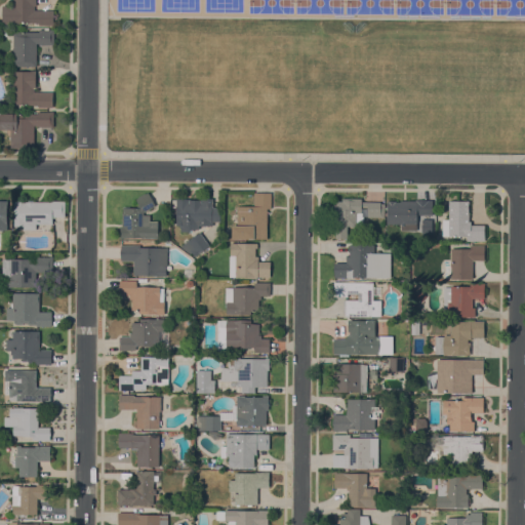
[(36,0),(36,5),(34,5),(34,10),(53,9),(53,25),(39,25),(39,23),(29,23),(29,22),(18,22),(18,25),(2,25),(2,5),(13,5),(13,0),(36,0)]
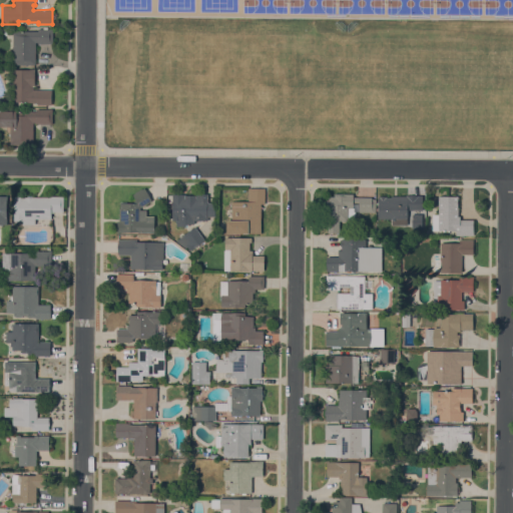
[(36,43),(36,67),(13,66),(13,30),(37,30),(38,28),(43,29),(43,27),(47,27),(47,29),(53,29),(53,43),(36,43)]
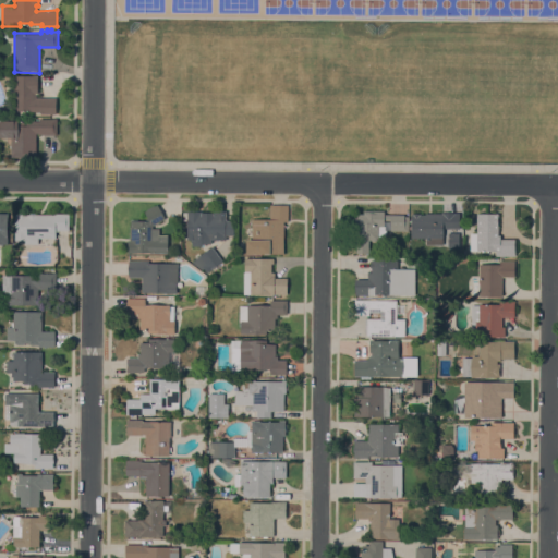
[(57,97),(57,113),(40,113),(40,111),(14,111),(13,75),(38,75),(38,94),(36,94),(36,97),(57,97)]
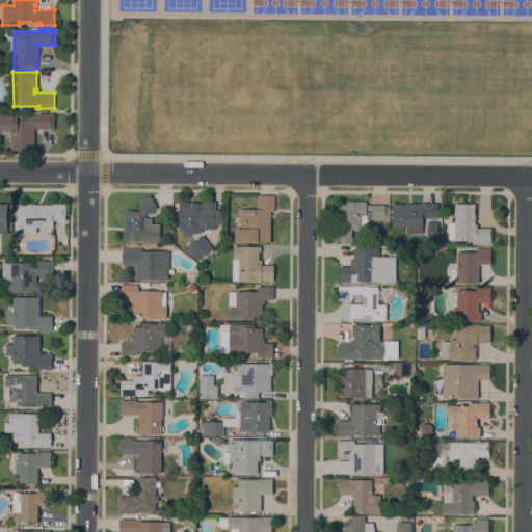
[(10,150),(10,131),(0,131),(0,115),(37,115),(37,113),(50,113),(50,112),(54,112),(54,128),(36,128),(36,127),(35,127),(35,150),(10,150)]
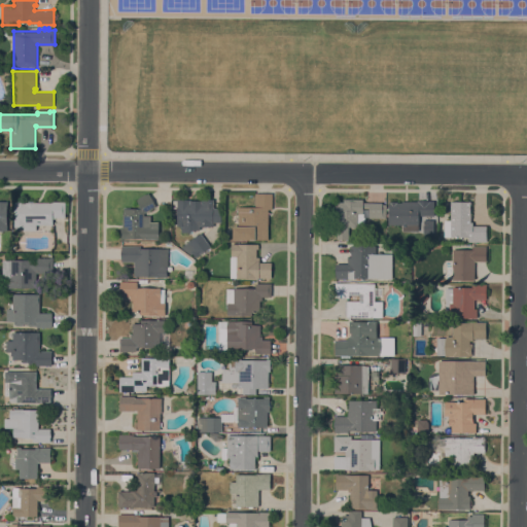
[(144,215),(150,215),(150,221),(159,221),(159,239),(142,239),(142,238),(130,238),(130,239),(119,239),(120,226),(123,226),(123,223),(123,213),(124,213),(124,207),(140,208),(136,200),(139,198),(138,197),(145,194),(146,194),(149,192),(155,206),(144,212),(144,215)]
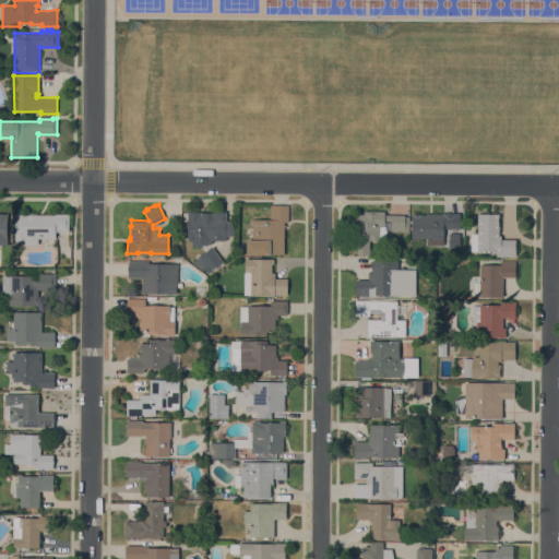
[(284,254),(247,253),(247,239),(252,239),(252,219),(271,219),(271,204),(289,204),(288,222),(285,222),(284,254)]
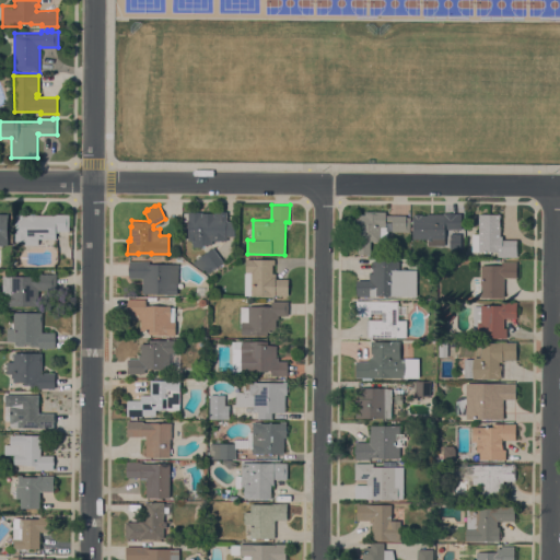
[(226,221),(234,221),(234,236),(226,236),(226,240),(212,240),(212,244),(203,244),(203,247),(193,247),(193,243),(191,243),(191,241),(188,241),(188,238),(188,218),(188,212),(202,212),(218,213),(218,211),(226,211),(226,221)]
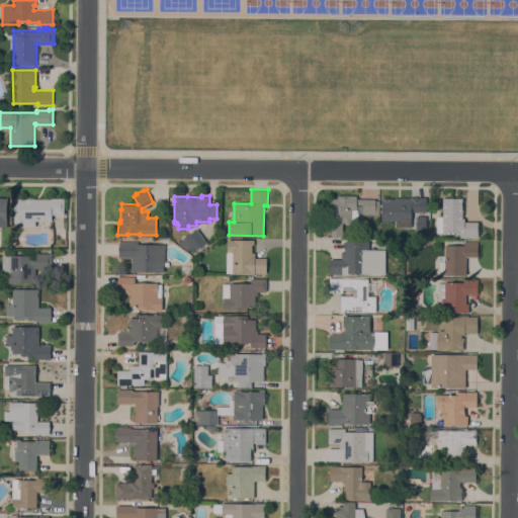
[(343,235),(331,234),(331,222),(330,222),(330,197),(338,198),(338,195),(357,195),(357,198),(375,198),(375,200),(378,200),(378,213),(363,213),(363,209),(361,209),(361,205),(362,205),(362,204),(356,204),(356,209),(358,209),(358,220),(355,222),(352,222),(352,223),(343,223),(343,235)]
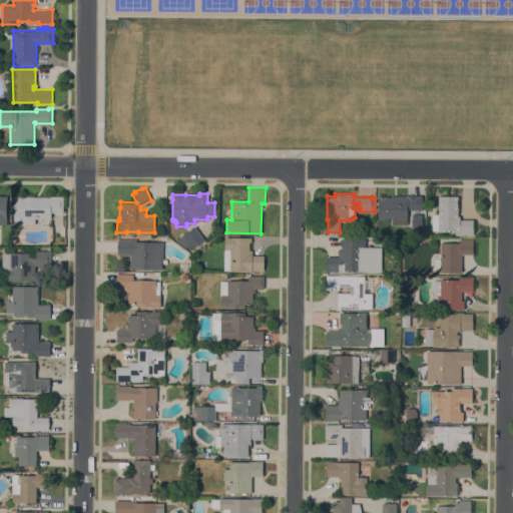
[(63,211),(53,211),(53,212),(51,212),(51,218),(35,218),(35,224),(23,224),(23,220),(14,220),(14,196),(50,196),(50,195),(63,195),(63,211)]
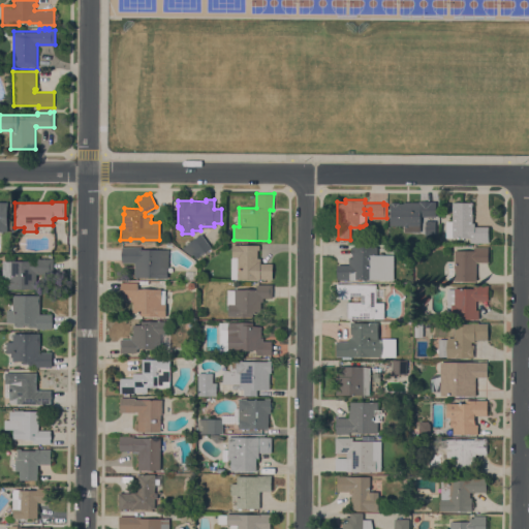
[(390,225),(390,217),(389,217),(389,214),(390,214),(390,211),(389,211),(389,209),(390,209),(390,203),(393,203),(393,201),(399,201),(399,203),(403,203),(403,201),(418,201),(432,201),(435,201),(436,216),(419,216),(419,231),(404,231),(404,225),(390,225)]
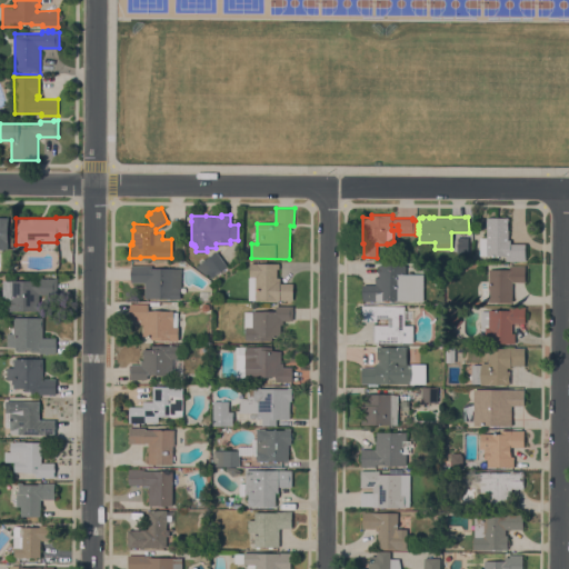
[(480,238),(487,238),(487,217),(509,217),(509,220),(508,220),(508,230),(508,239),(510,239),(510,243),(526,243),(525,252),(526,252),(526,261),(506,261),(506,256),(479,256),(480,238)]
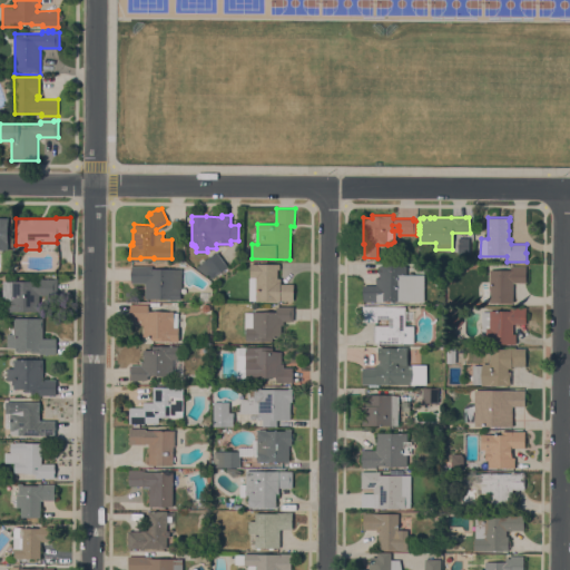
[(470,237),(469,254),(459,253),(459,249),(457,249),(457,244),(459,244),(459,237),(470,237)]
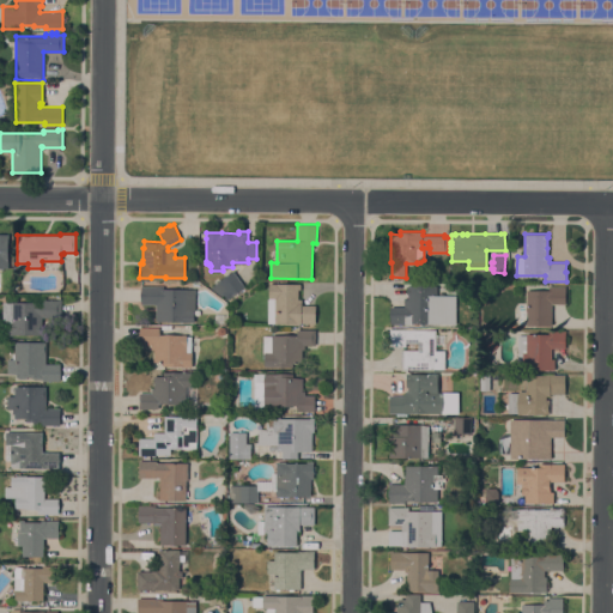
[(244,286),(228,299),(224,293),(222,296),(211,287),(232,271),(244,286)]
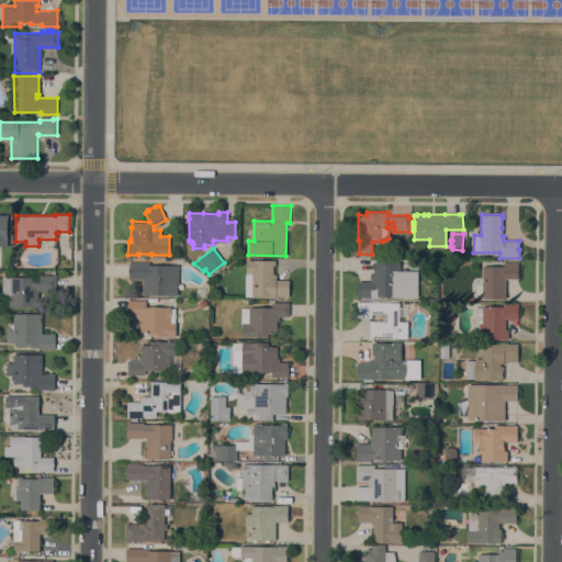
[(246,273),(247,273),(247,259),(276,260),(276,266),(273,266),(273,273),(277,273),(277,280),(290,280),(290,296),(246,296),(246,273)]
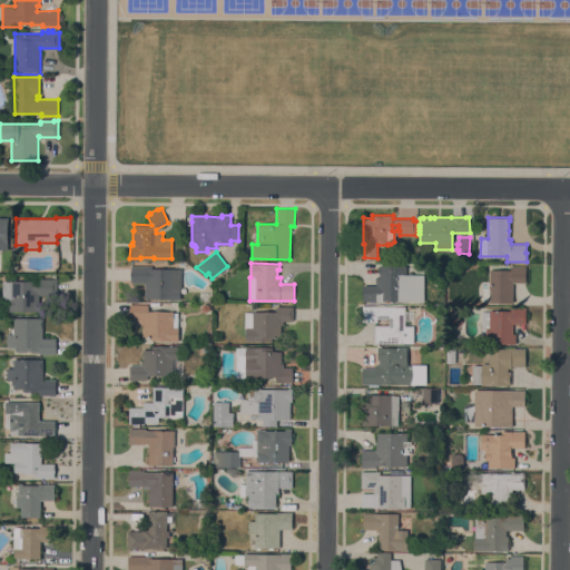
[(131,265),(153,266),(153,267),(182,268),(182,290),(180,290),(180,300),(170,300),(170,298),(145,298),(145,283),(131,283),(131,265)]
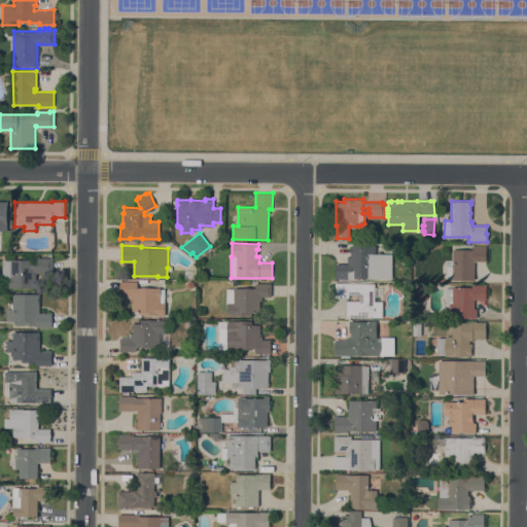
[(346,278),(346,279),(336,279),(336,264),(347,264),(347,257),(351,257),(351,254),(350,254),(350,246),(351,246),(351,245),(376,245),(376,253),(391,253),(391,278),(384,278),(346,278)]
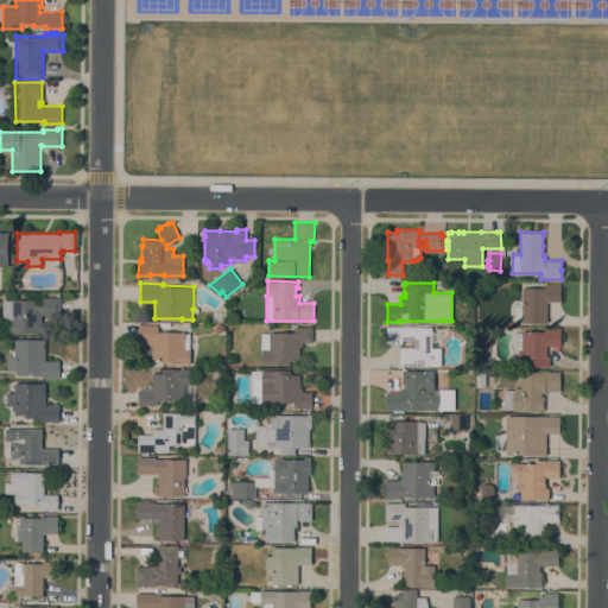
[(513,301),(523,301),(523,287),(544,287),(544,283),(561,284),(561,301),(548,301),(548,322),(523,322),(513,322),(513,301)]
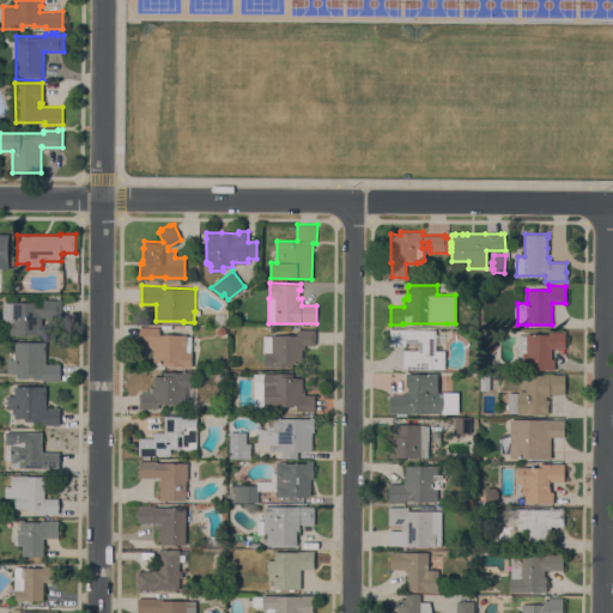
[(2,320),(2,302),(29,302),(28,295),(43,295),(43,299),(58,299),(58,298),(61,298),(61,317),(42,317),(42,325),(43,325),(43,332),(42,332),(42,334),(13,334),(13,335),(2,335),(2,320)]
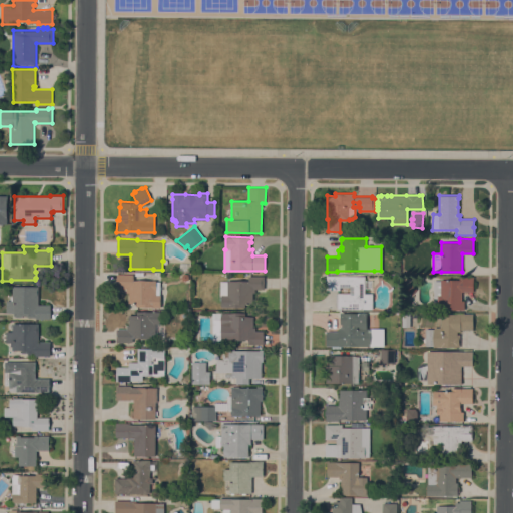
[(117,274),(133,274),(133,280),(156,280),(156,282),(159,282),(159,295),(160,295),(160,307),(152,307),(152,306),(136,306),(136,303),(129,303),(129,292),(126,292),(126,288),(117,288),(117,274)]
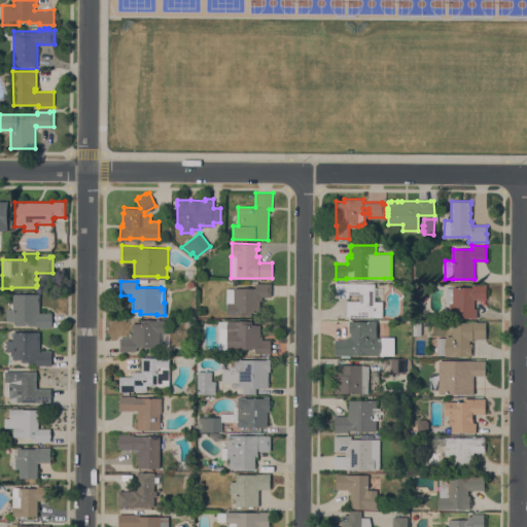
[(375,301),(383,301),(382,317),(346,317),(346,315),(345,315),(345,302),(347,302),(347,301),(359,301),(359,294),(349,294),(349,297),(335,297),(336,282),(375,283),(375,295),(375,301)]
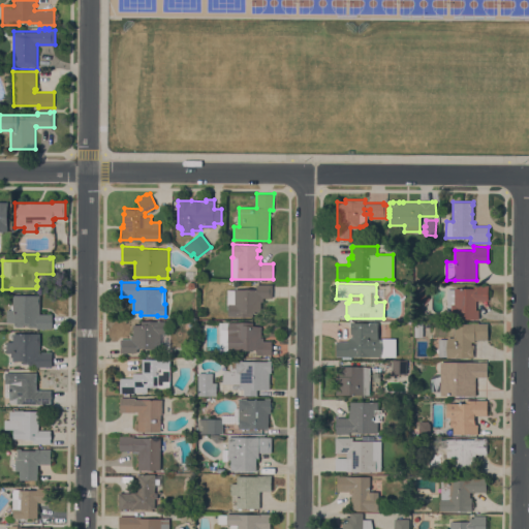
[(272,284),(272,298),(263,298),(263,301),(260,301),(260,312),(254,312),(254,316),(228,316),(228,305),(227,305),(227,289),(235,289),(235,288),(257,289),(257,284),(272,284)]
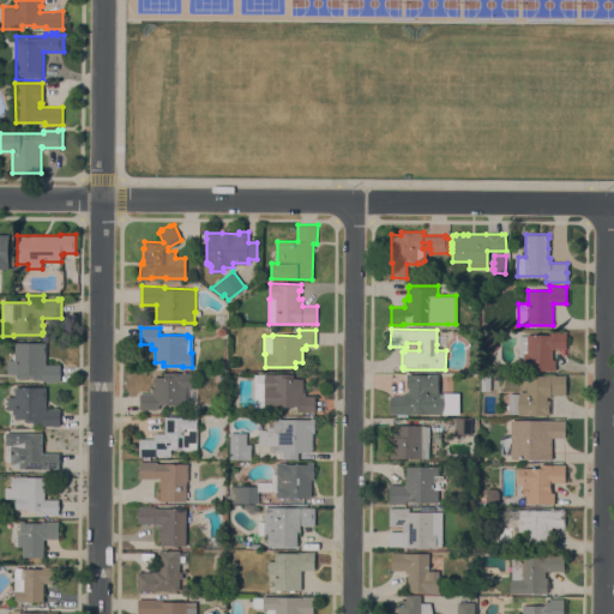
[(519,335),(528,335),(551,335),(551,331),(566,331),(566,348),(552,348),(552,360),(555,360),(555,369),(528,369),(528,362),(524,362),(524,361),(519,361),(519,335)]
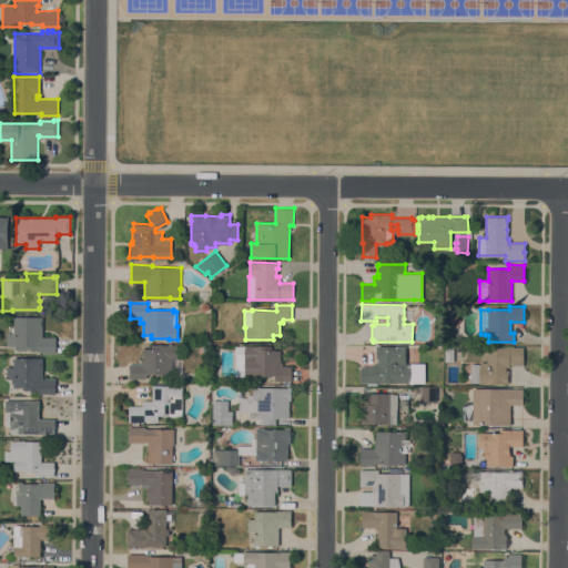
[(43,336),(56,336),(56,353),(39,353),(39,352),(31,352),(31,348),(26,348),(26,350),(23,351),(20,351),(17,350),(17,348),(16,348),(16,346),(7,346),(7,332),(12,332),(12,327),(13,327),(13,316),(43,316),(43,336)]
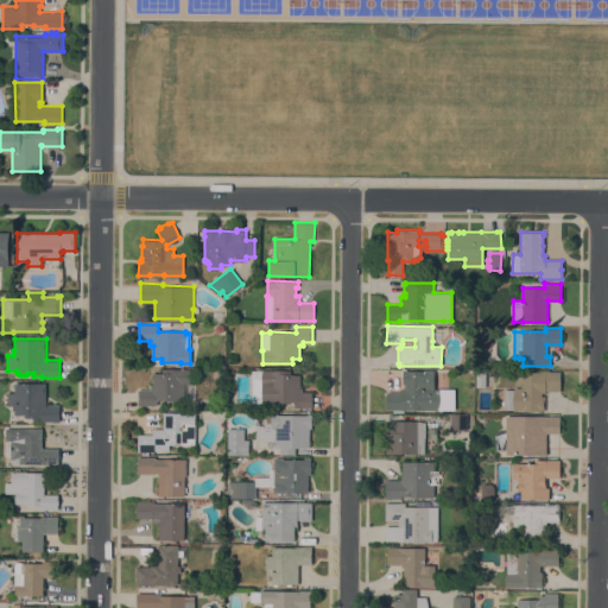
[(157,399),(157,405),(138,405),(138,390),(150,390),(150,385),(152,385),(152,373),(160,373),(160,368),(190,368),(190,382),(184,382),(184,400),(157,399)]
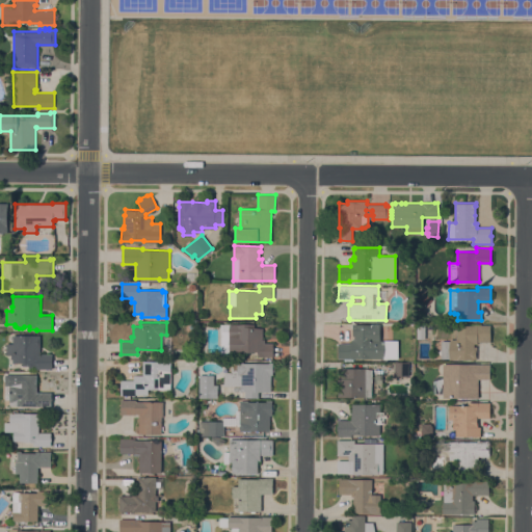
[(220,346),(228,346),(227,323),(219,324),(220,346)]
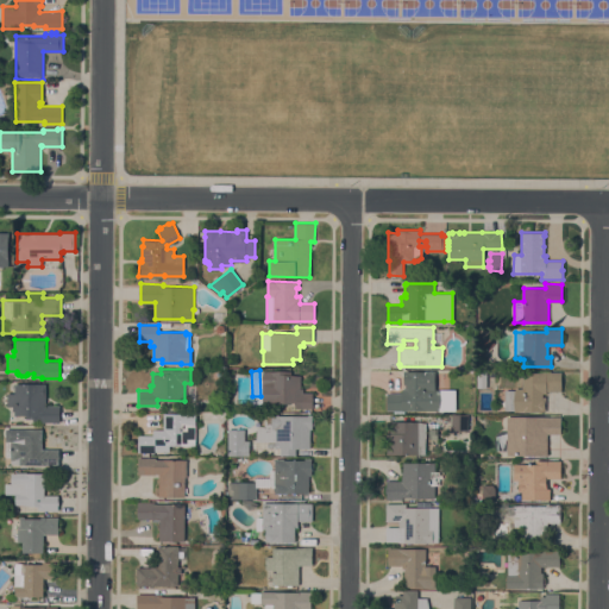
[(407,370),(407,371),(427,371),(435,371),(435,389),(440,389),(440,410),(425,410),(425,409),(408,409),(408,410),(405,410),(405,413),(394,413),(394,410),(387,410),(387,393),(402,393),(402,389),(405,389),(406,384),(403,384),(403,370),(407,370)]
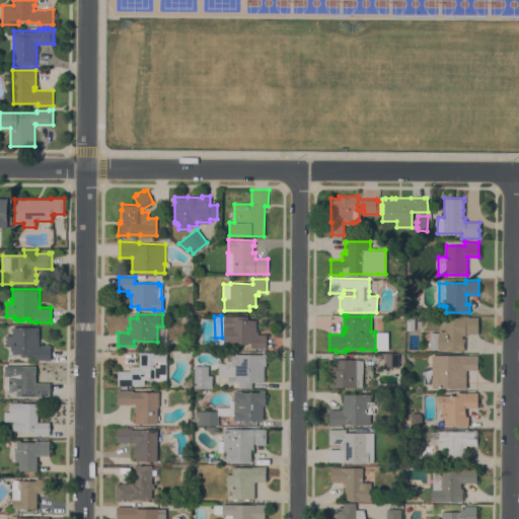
[(267,335),(267,348),(253,348),(253,343),(223,343),(223,326),(216,326),(216,316),(224,317),(224,316),(248,316),(248,319),(255,319),(255,330),(257,330),(257,335),(267,335)]
